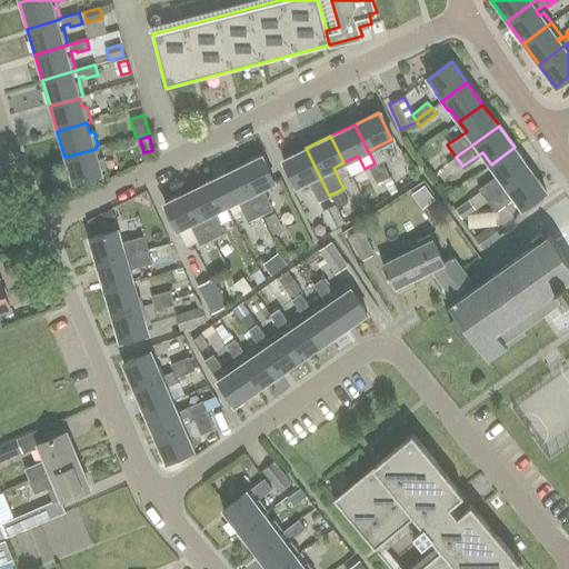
[(455,209),(462,219),(478,207),(477,206),(487,199),(487,200),(530,169),(515,147),(491,165),(497,173),(478,188),(480,190),(455,209)]
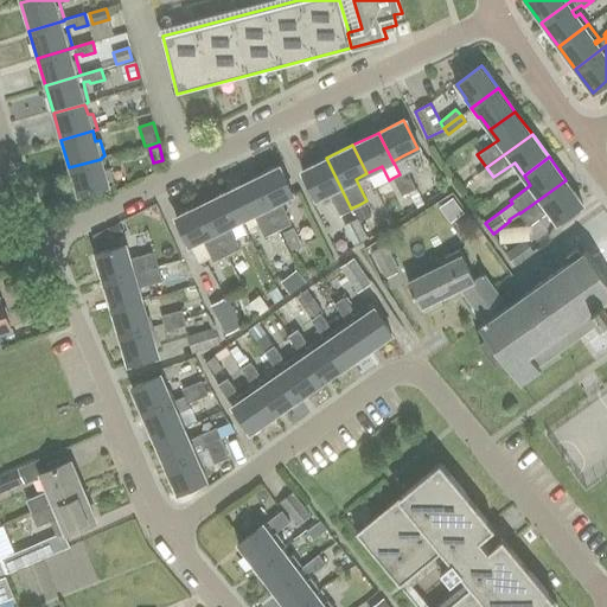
[(326,158),(301,171),(315,199),(328,192),(339,213),(351,209),(326,158)]
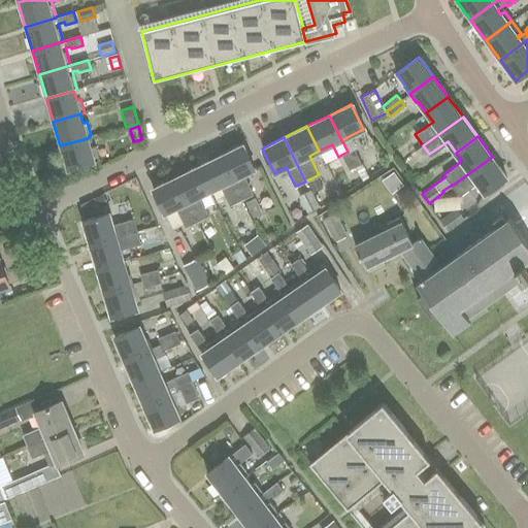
[(88,138),(60,145),(67,170),(98,161),(94,145),(90,146),(88,138)]
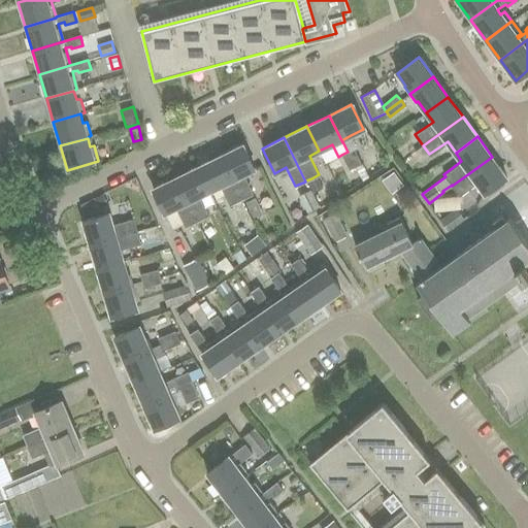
[(242,144),(220,156),(240,199),(244,197),(253,193),(243,174),(254,169),(242,144)]
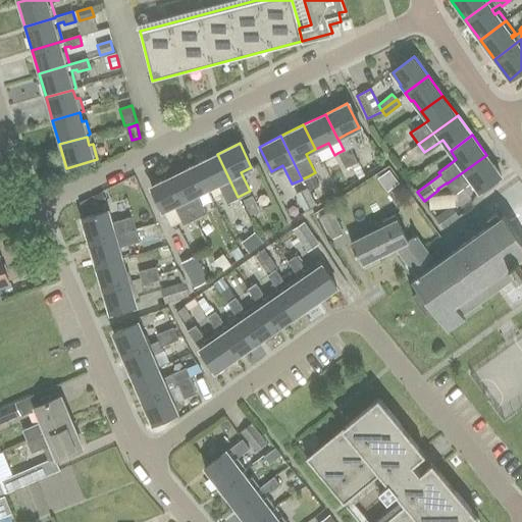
[(350,147),(344,150),(352,165),(358,162),(350,147)]
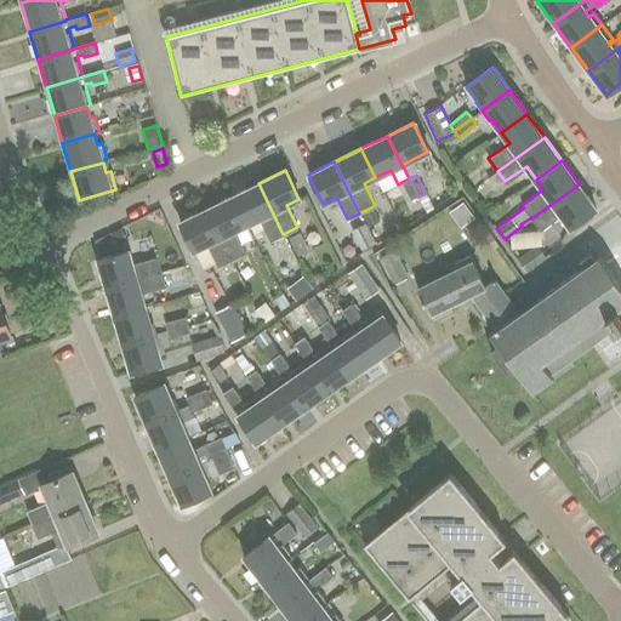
[(409,178),(402,182),(411,200),(419,197),(409,178)]
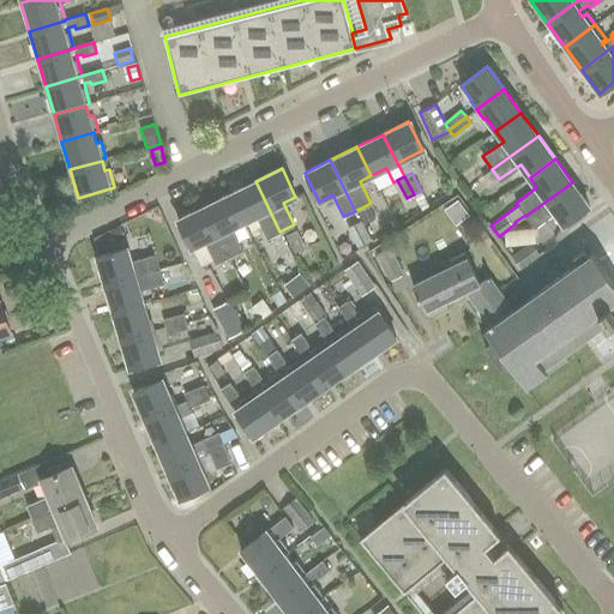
[(229,193),(244,223),(256,216),(266,238),(280,232),(256,181),(229,193)]
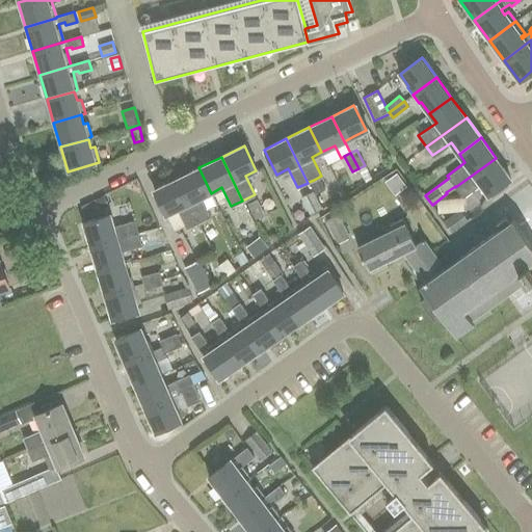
[(510,178),(496,158),(455,187),(462,197),(481,184),(488,194),(510,178)]
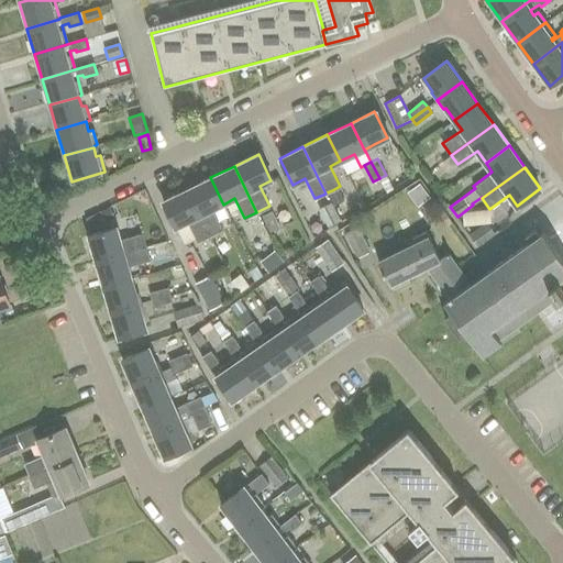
[(212,209),(223,205),(210,177),(186,189),(209,236),(222,230),(212,209)]
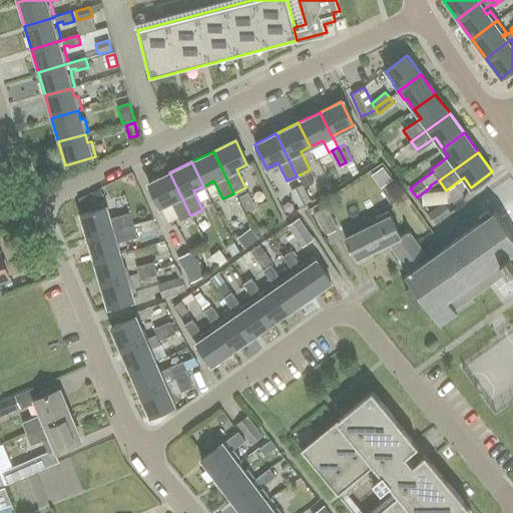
[(314,182),(308,170),(303,173),(298,175),(303,185),(304,187),(314,182)]
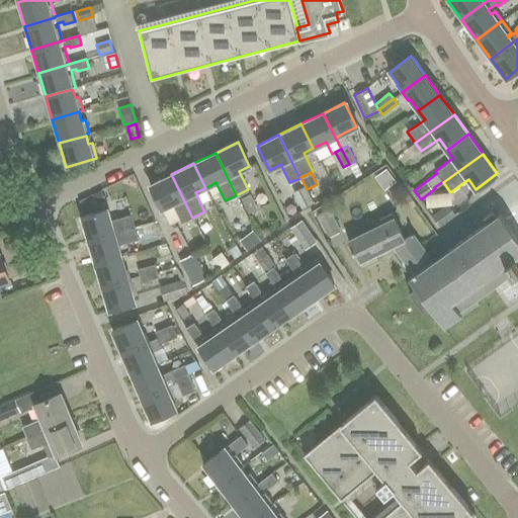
[(161,209),(172,204),(181,223),(192,218),(171,174),(149,185),(161,209)]
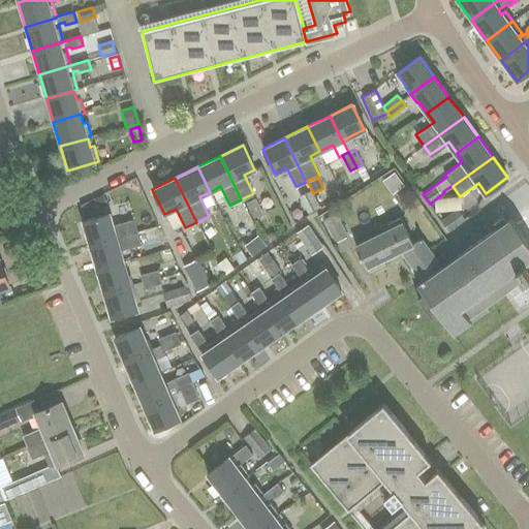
[(301,196),(309,214),(320,209),(313,193),(312,191),(301,196)]
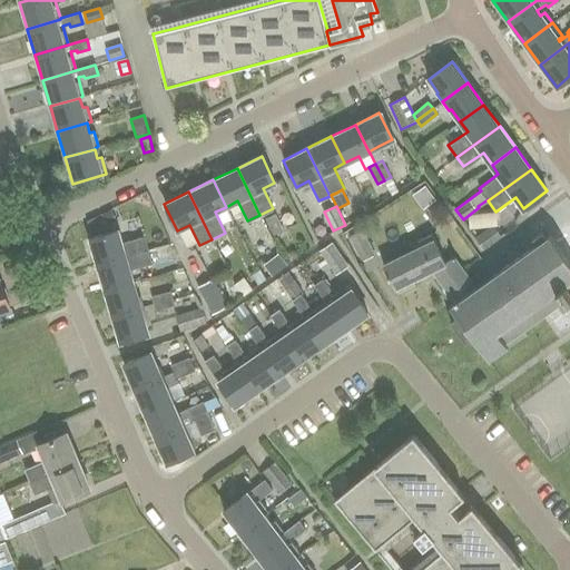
[(111,209),(101,214),(107,225),(117,220),(111,209)]
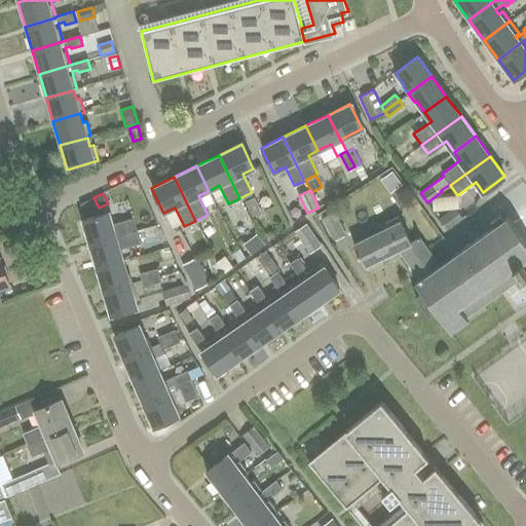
[(254,199),(246,203),(252,218),(261,214),(254,199)]
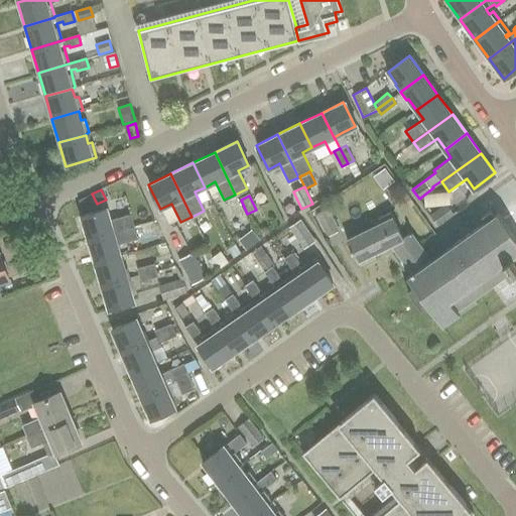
[(457,212),(448,202),(429,215),(437,226),(457,212)]
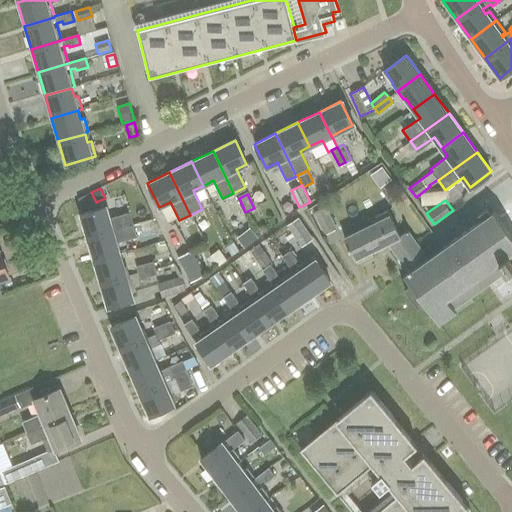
[(80,214),(87,238),(133,224),(129,212),(109,218),(106,206),(80,214)]
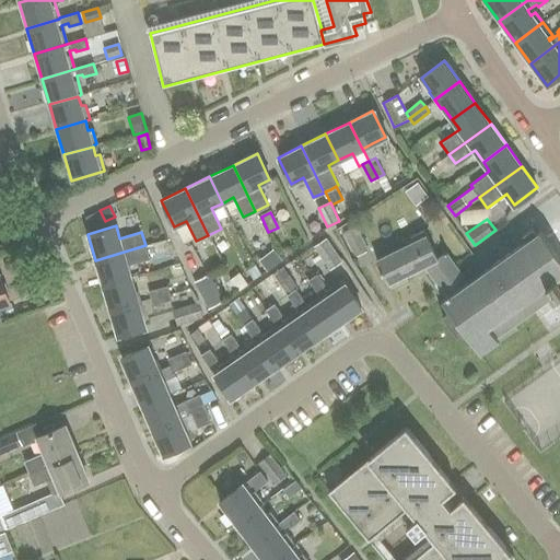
[(356,225),(342,232),(354,256),(368,248),(356,225)]
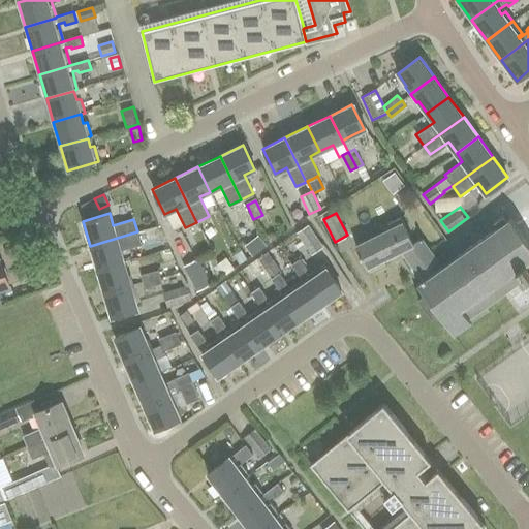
[(523,282),(528,278),(528,275),(522,266),(528,260),(528,243),(510,217),(506,220),(502,214),(494,220),(498,226),(442,267),(421,237),(412,243),(399,216),(385,223),(390,229),(354,247),(368,273),(384,265),(382,261),(400,252),(422,283),(417,286),(424,294),(417,300),(432,318),(438,314),(453,335),(470,322),(468,319),(522,281),(523,282)]
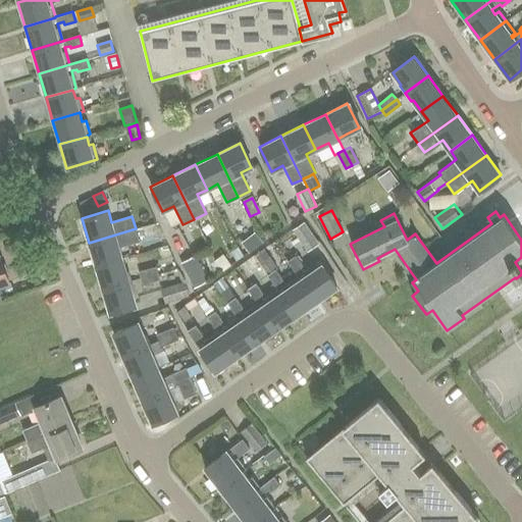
[(292,229),(306,251),(318,243),(304,221),(292,229)]
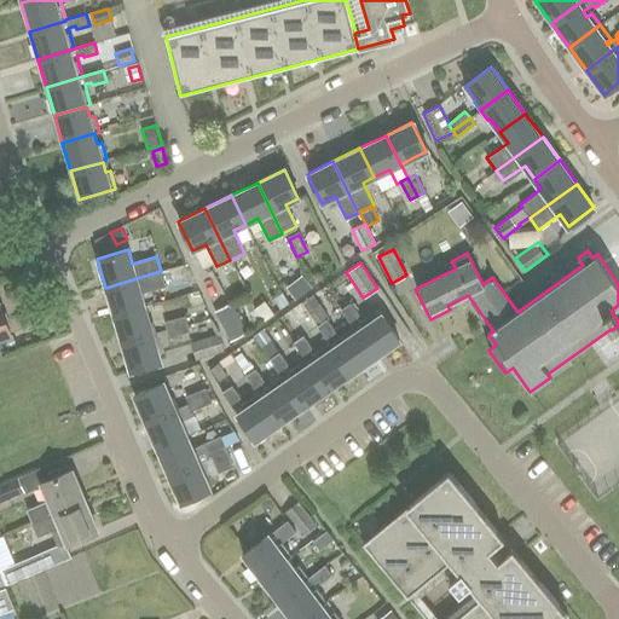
[(114,316),(145,306),(142,293),(166,285),(161,271),(105,288),(114,316)]
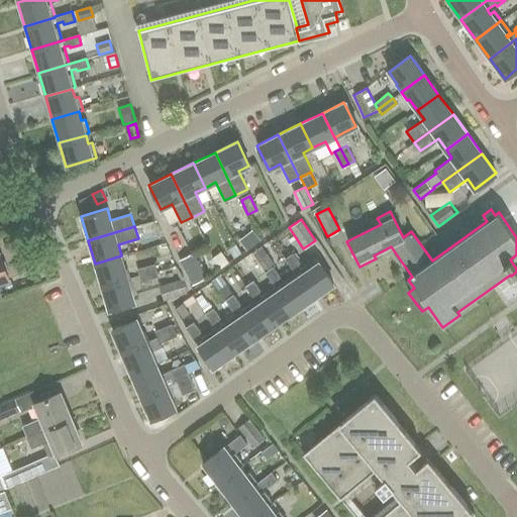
[(261,248),(251,254),(257,262),(264,272),(265,273),(273,267),(266,256),(261,248)]
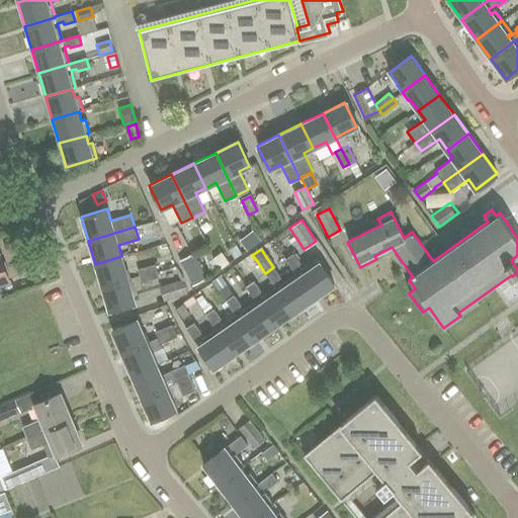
[(194,253),(179,261),(192,286),(206,278),(194,253)]
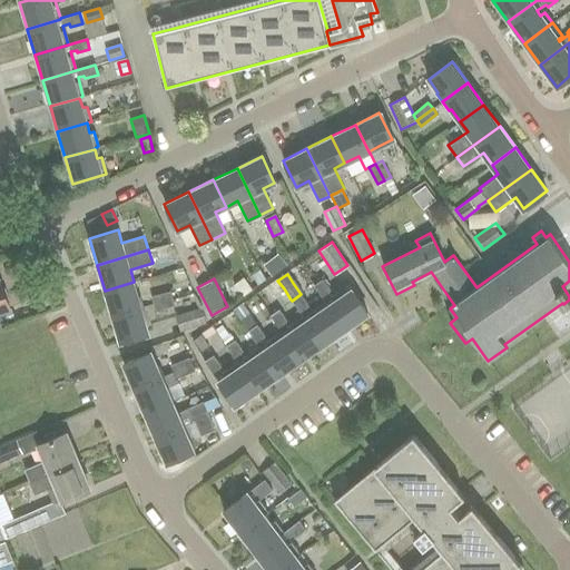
[(325,302),(345,330),(366,314),(347,286),(334,295),(323,278),(313,285),(324,303),(325,302)]
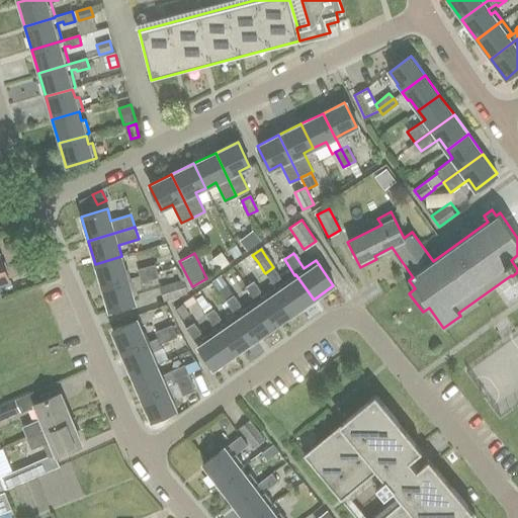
[(102,287),(131,278),(127,269),(125,270),(121,256),(95,264),(102,287)]
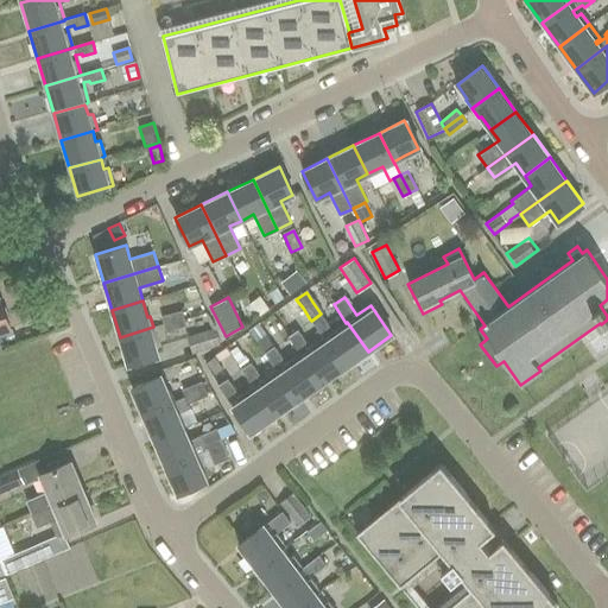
[(7,323),(10,322),(5,309),(2,310),(0,303),(0,333),(10,330),(7,323)]
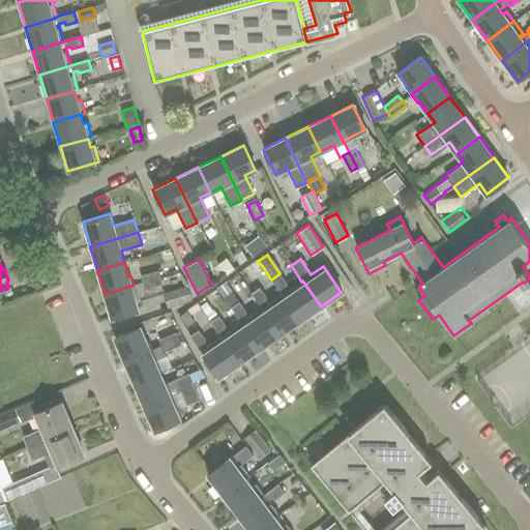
[(163,285),(158,270),(140,275),(144,290),(163,285)]
